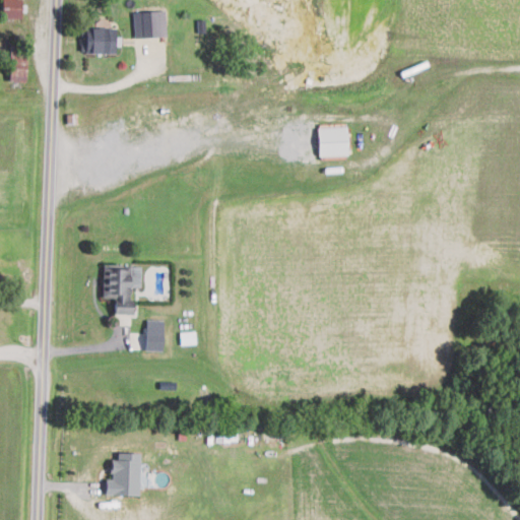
[(1,0),(1,17),(21,17),(21,0),(1,0)]
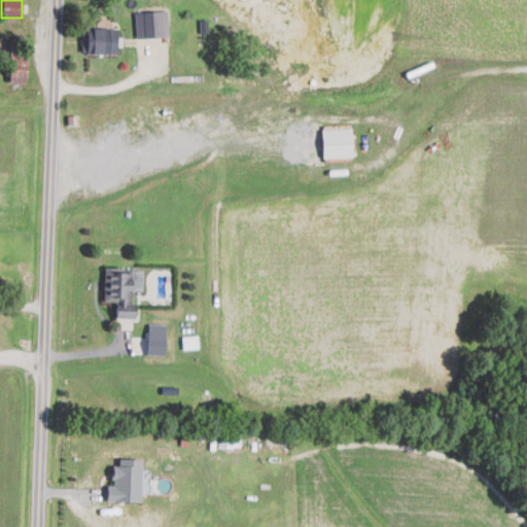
[(167,10),(136,11),(137,37),(168,36),(167,10)]
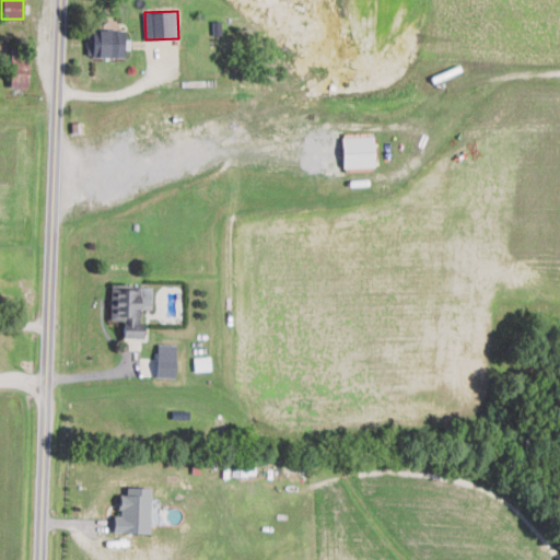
[(124,57),(124,30),(85,30),(85,57),(124,57)]
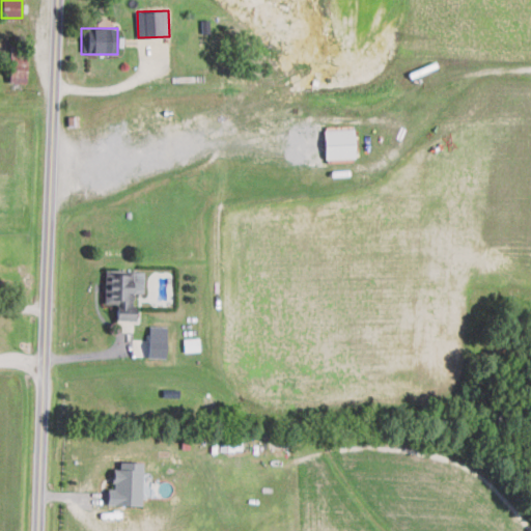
[(9,94),(25,94),(25,51),(9,51),(9,94)]
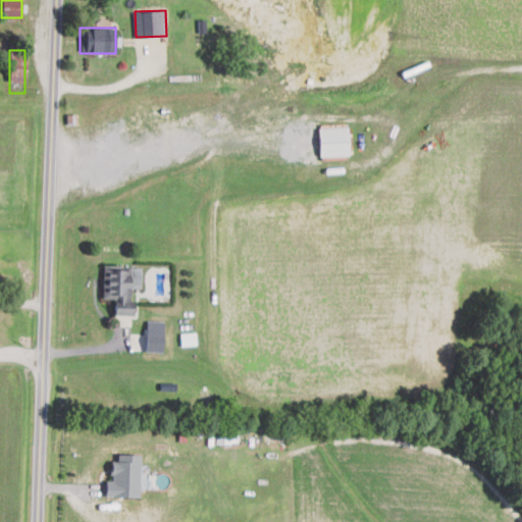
[(348,154),(347,123),(319,123),(319,155),(348,154)]
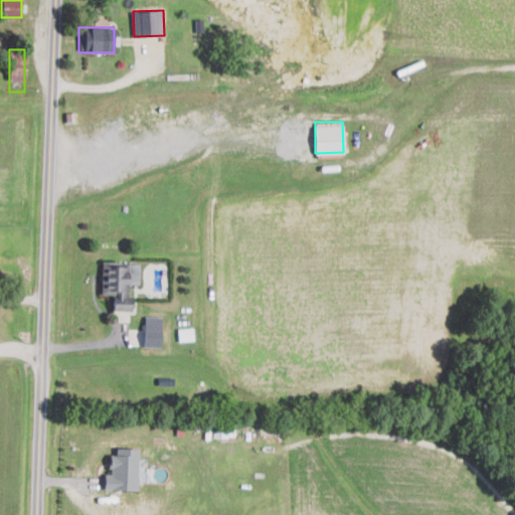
[(102,294),(113,294),(113,310),(130,311),(131,284),(139,284),(140,263),(103,261),(102,294)]
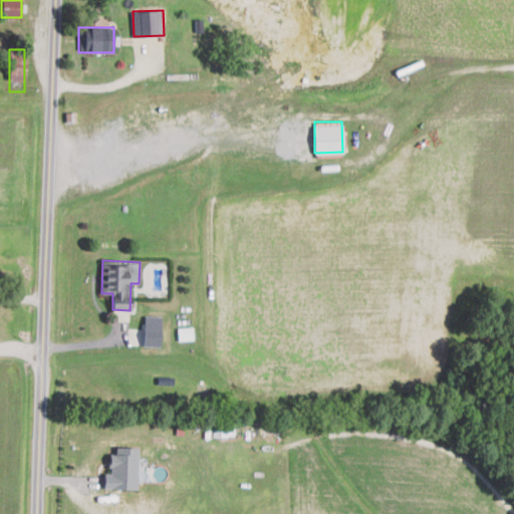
[(144,345),(161,346),(162,315),(145,315),(144,345)]
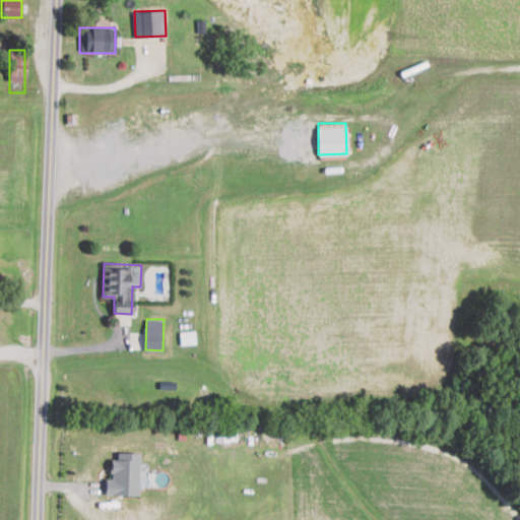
[(180,344),(196,343),(195,330),(180,331),(180,344)]
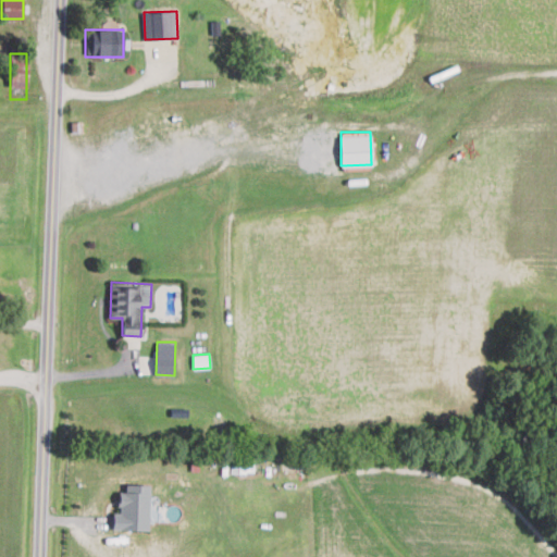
[(112,529),(149,530),(150,484),(125,484),(125,491),(120,491),(119,512),(113,512),(112,529)]
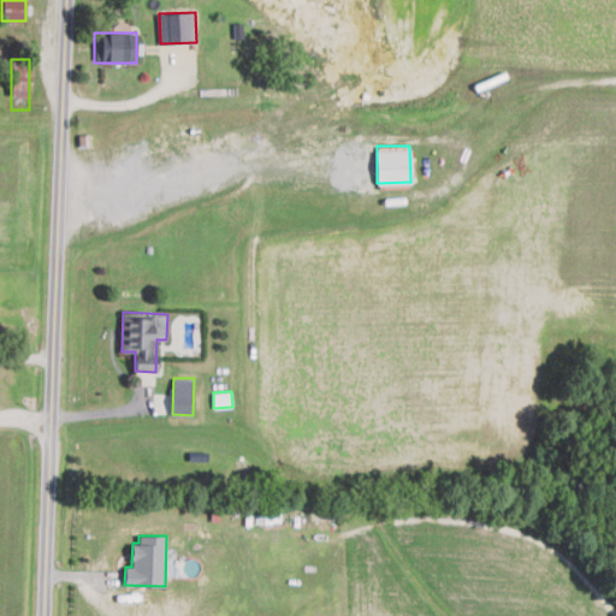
All buildings are outlined.
